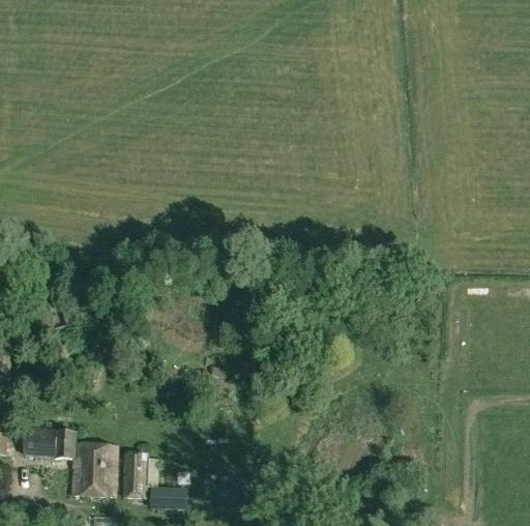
[(0,453),(7,454),(12,348),(0,347),(0,453)]
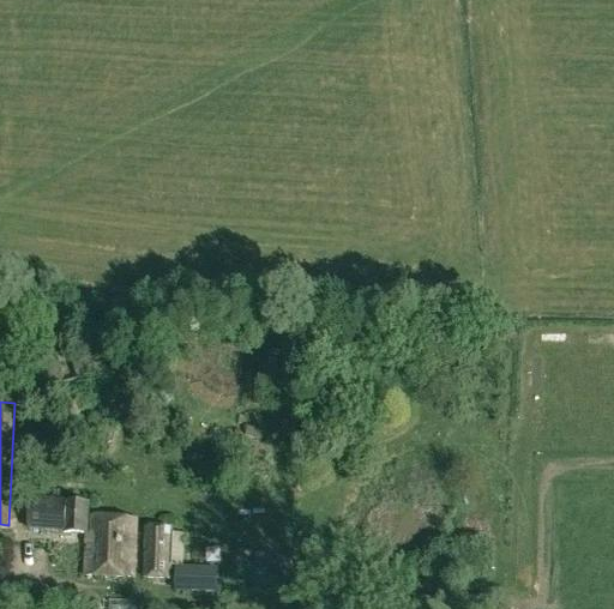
[(32,496),(30,526),(64,528),(64,530),(85,531),(84,572),(134,573),(137,516),(89,513),(90,499),(32,496)]
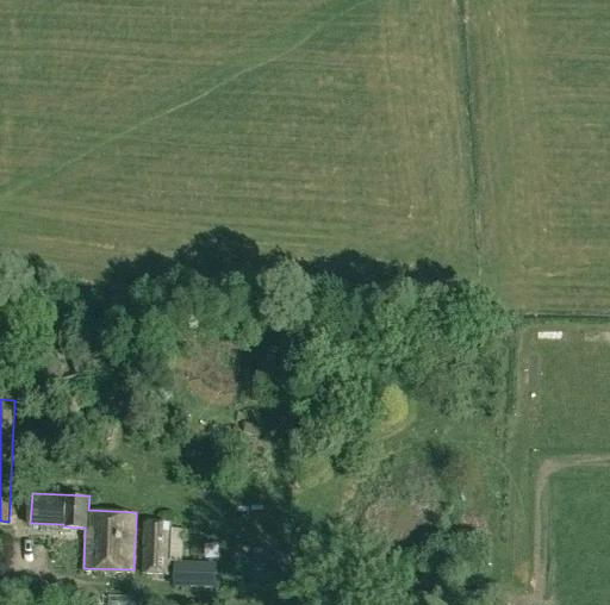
[(173,518),(141,517),(141,572),(169,573),(173,518)]
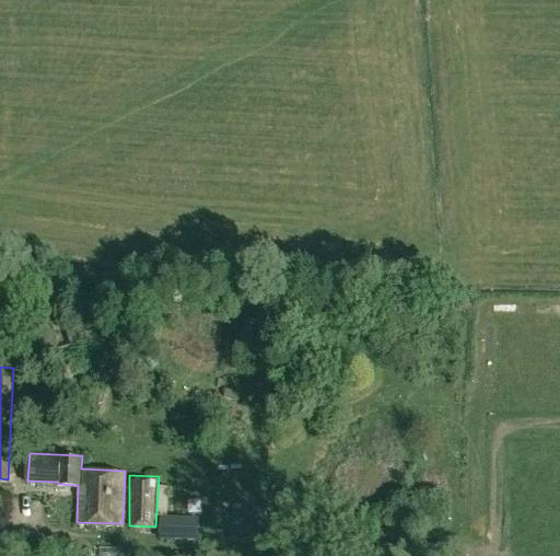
[(160,536),(197,537),(197,514),(161,514),(160,536)]
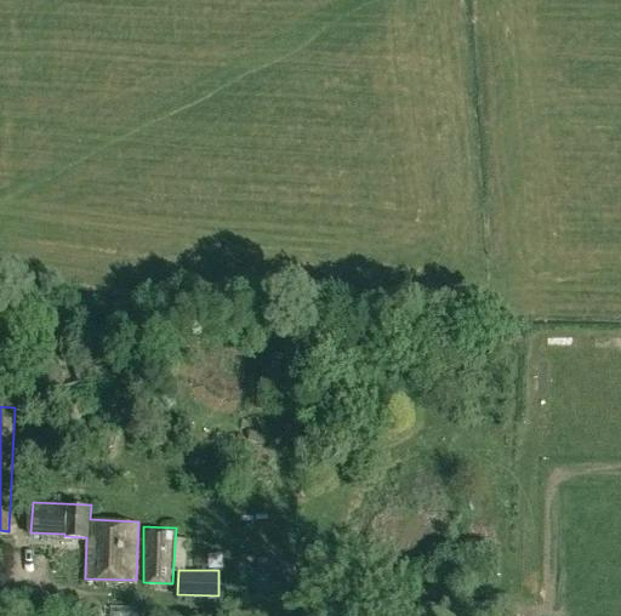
[(137,615),(138,605),(109,604),(109,615),(137,615)]
